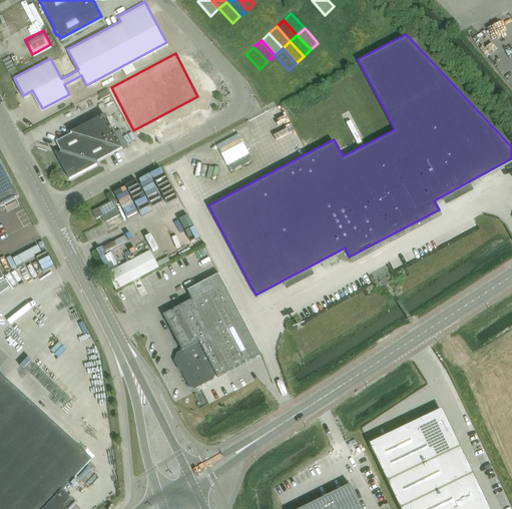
[(275,55),(268,61),(281,76),(289,70),(275,55)]
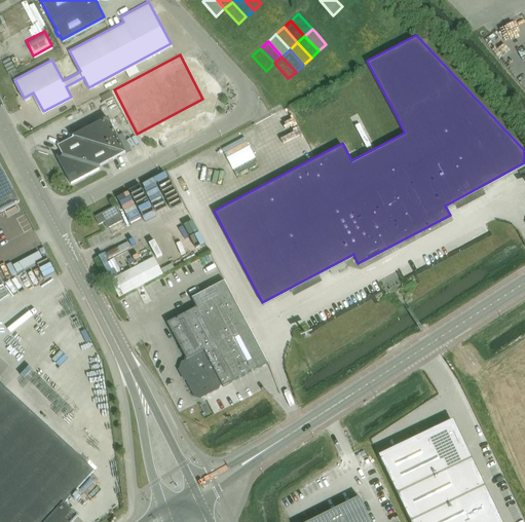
[(274,63),(266,71),(279,86),(288,78),(274,63)]
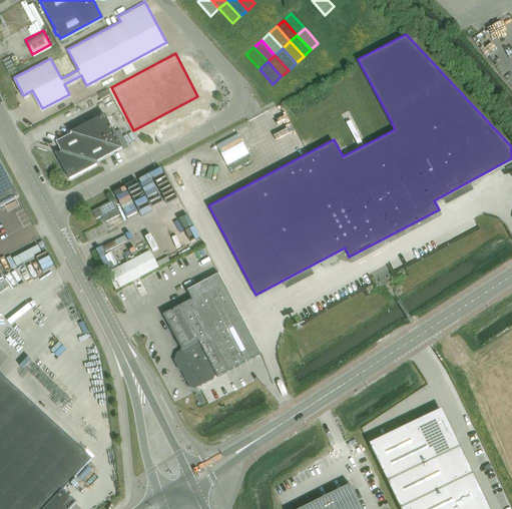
[(107,87),(98,91),(100,96),(109,91),(107,87)]
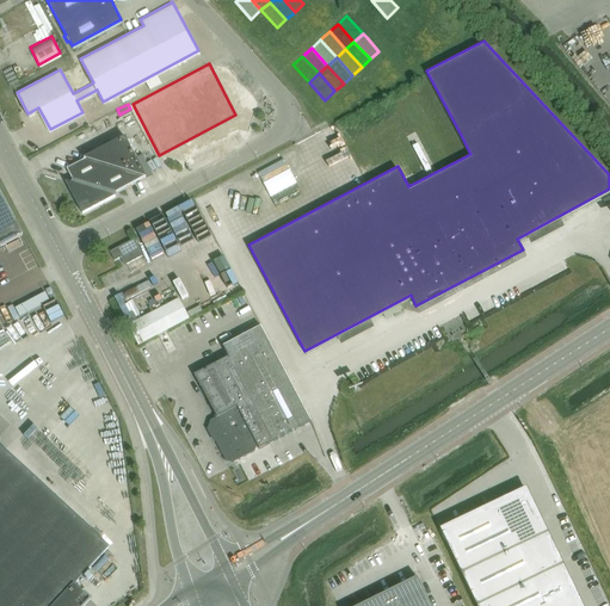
[(115,189),(145,173),(124,133),(82,154),(84,155),(66,165),(72,175),(71,179),(65,178),(81,210),(115,192),(114,192),(115,189)]
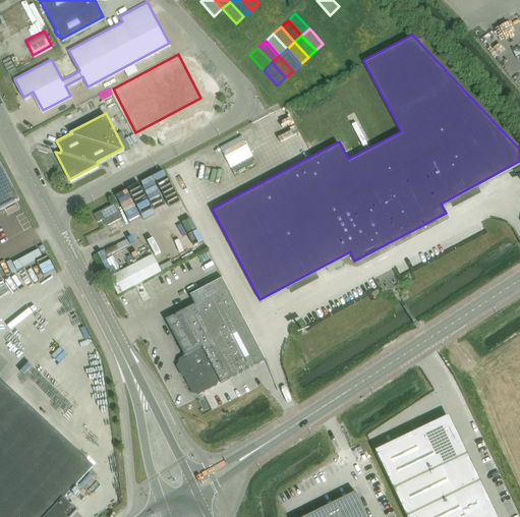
[(0,206),(18,196),(0,161),(0,206)]
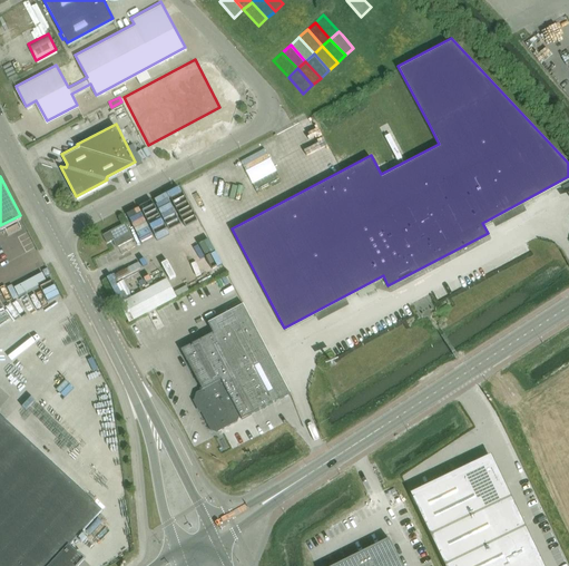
[(117,243),(133,235),(124,220),(101,232),(106,240),(114,236),(117,243)]
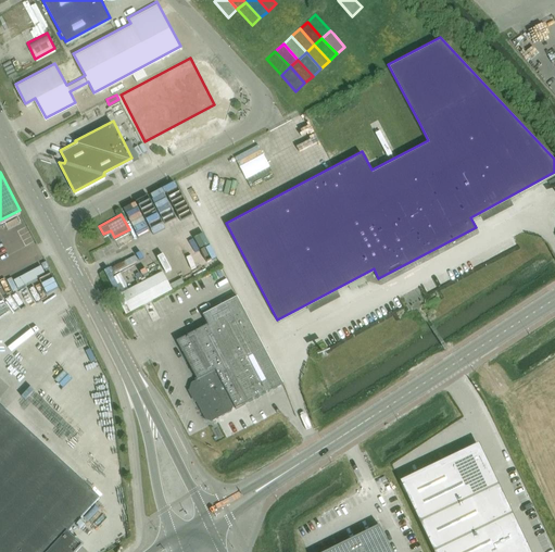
[(125,311),(172,287),(162,268),(115,293),(125,311)]
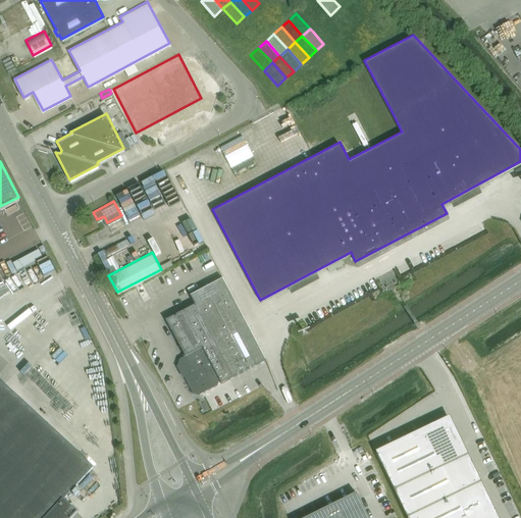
[(181,259),(189,273),(195,270),(188,256),(181,259)]
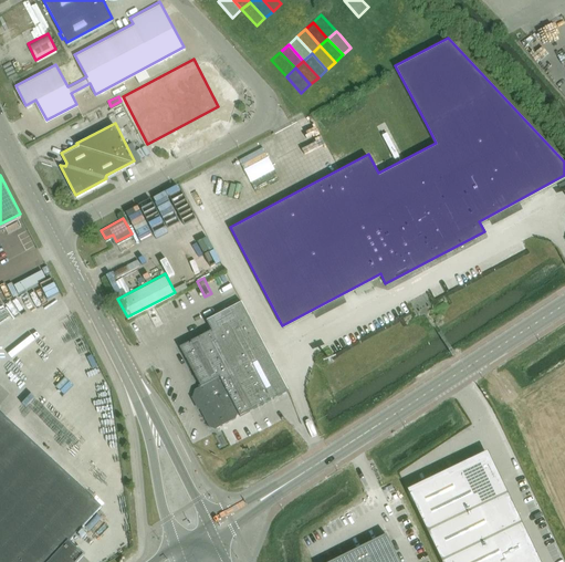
[(189,284),(198,300),(205,297),(197,281),(189,284)]
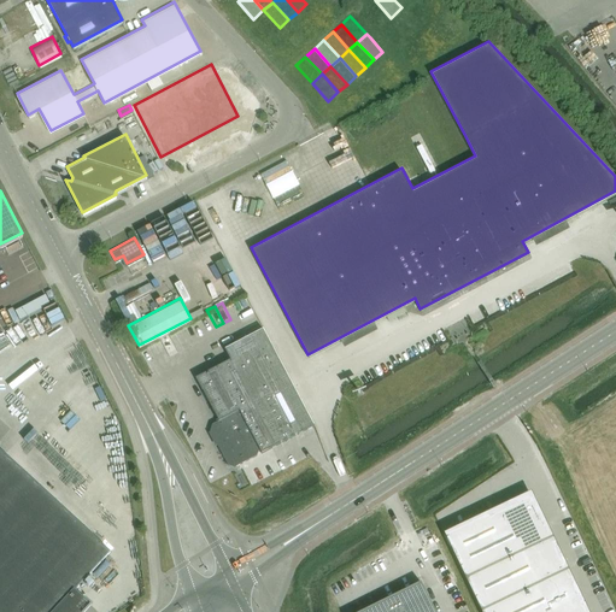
[(199,313),(209,330),(216,327),(206,310),(199,313)]
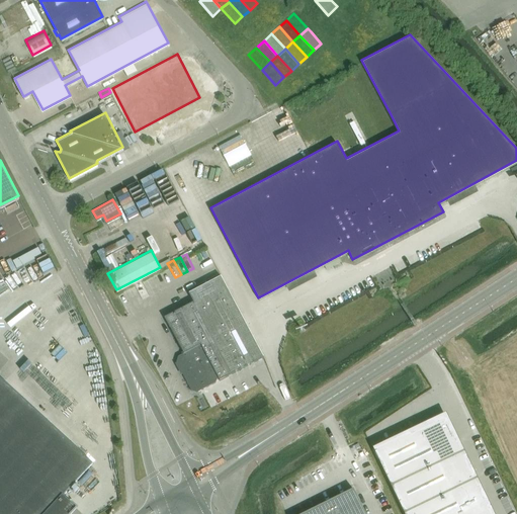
[(175,277),(167,263),(161,267),(168,281),(175,277)]
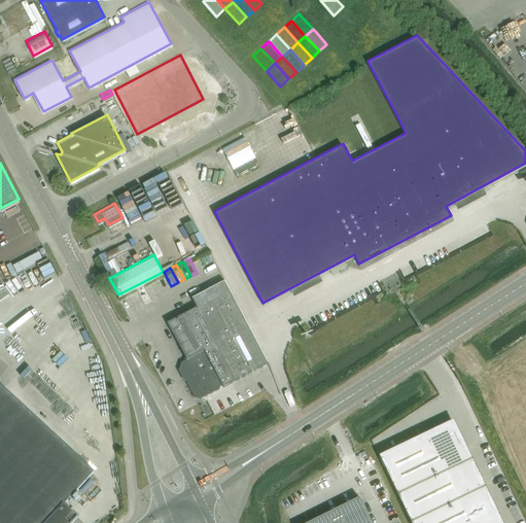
[(158,275),(165,289),(171,286),(164,272),(158,275)]
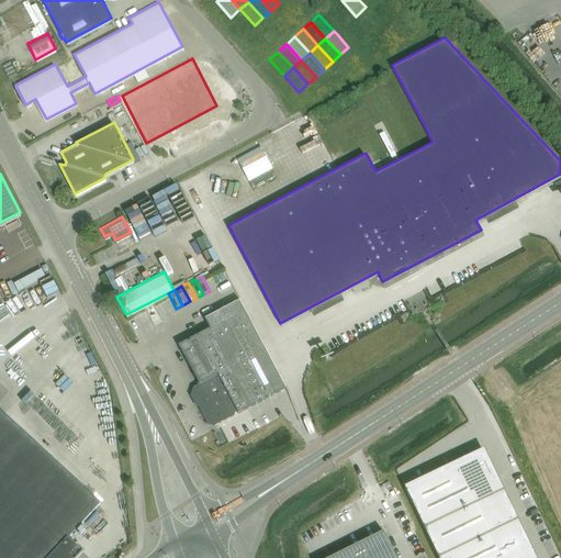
[(168,293),(161,297),(169,312),(176,309),(168,293)]
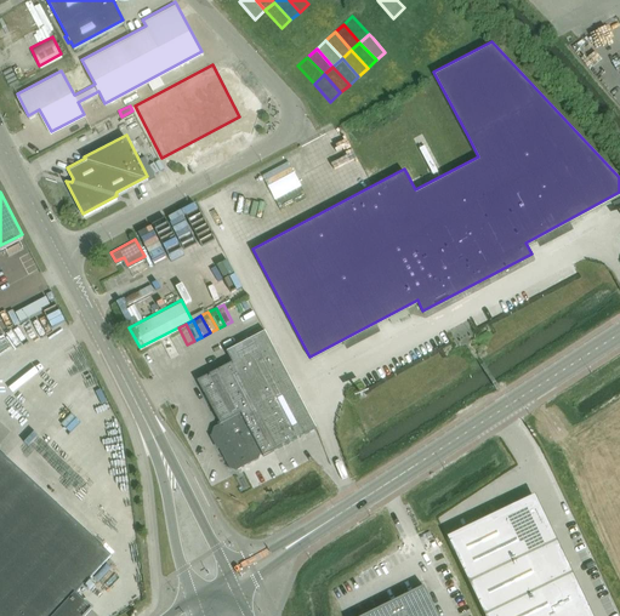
[(187,344),(178,328),(171,331),(180,348),(187,344)]
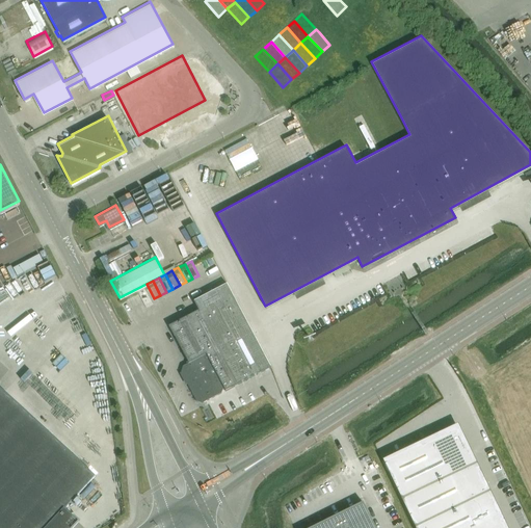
[(224,388),(270,364),(227,281),(193,298),(197,308),(168,323),(188,360),(182,363),(180,369),(195,398),(202,400),(220,390),(221,387),(223,386),(224,388)]
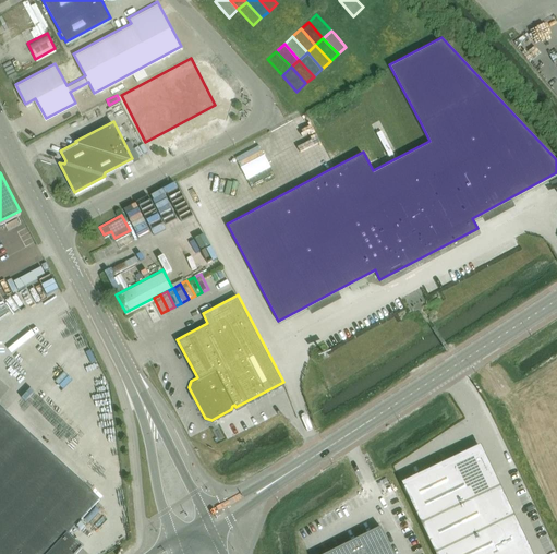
[(73,348),(88,341),(84,330),(69,337),(73,348)]
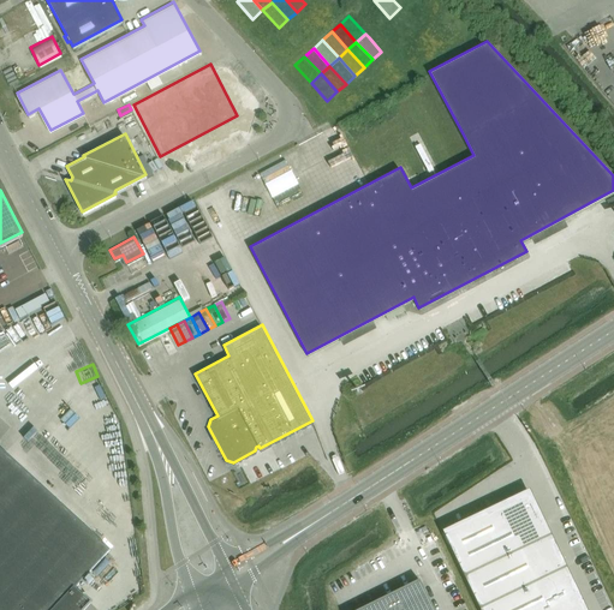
[(0,609),(78,609),(89,599),(73,585),(108,546),(0,446),(0,609)]
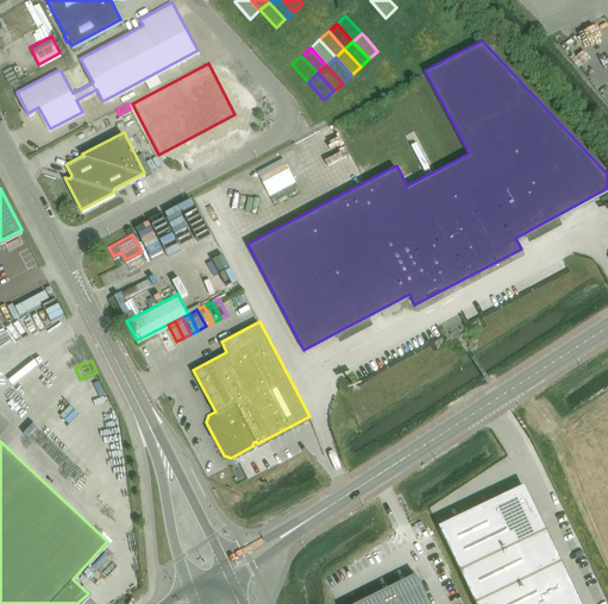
[(483,502),(501,496),(497,488),(481,495),(483,502)]
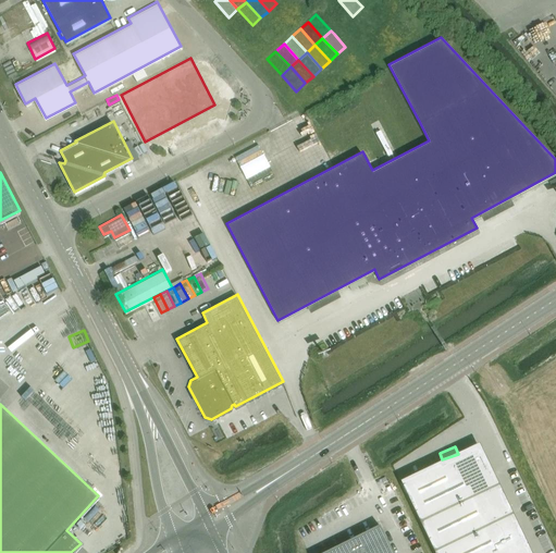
[(441,461),(400,480),(435,552),(527,552),(481,458),(477,447),(442,464),(441,461)]
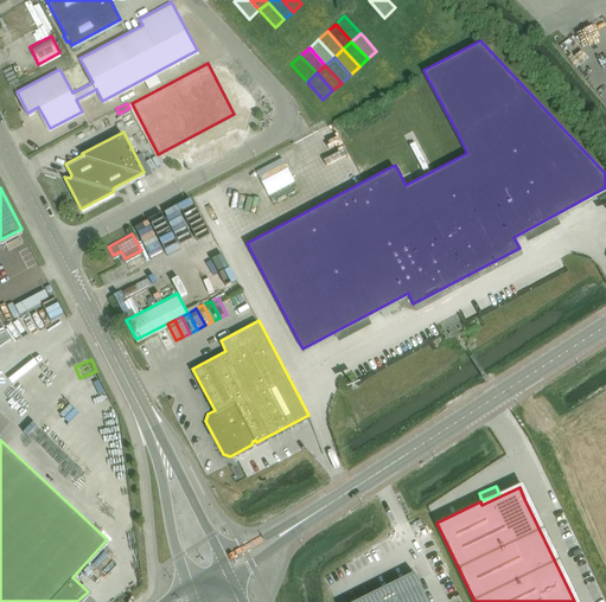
[(428,601),(413,569),(346,601),(428,601)]
